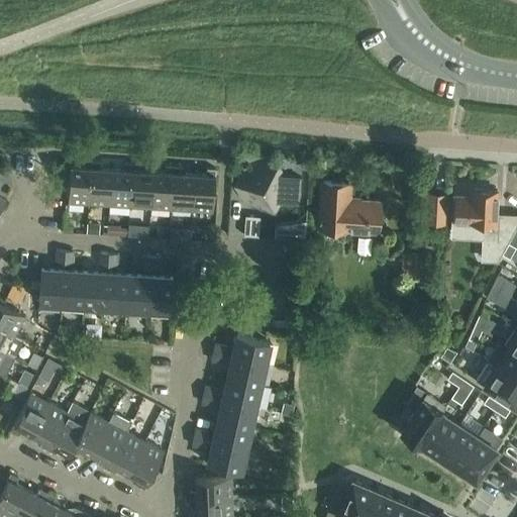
[(68,202),(89,203),(92,161),(83,160),(83,167),(70,166),(68,202)]
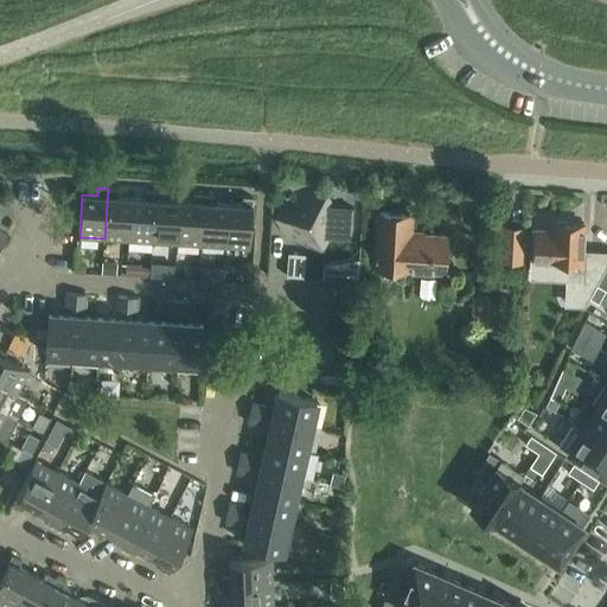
[(108,189),(104,238),(128,240),(132,197),(117,197),(117,189),(108,189)]
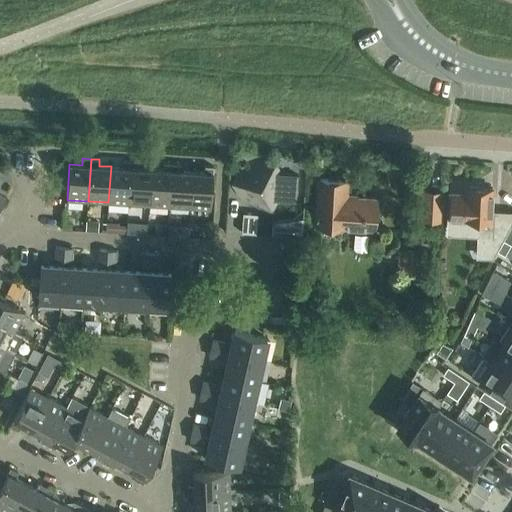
[(111,166),(108,202),(129,204),(132,161),(123,161),(122,167),(111,166)]
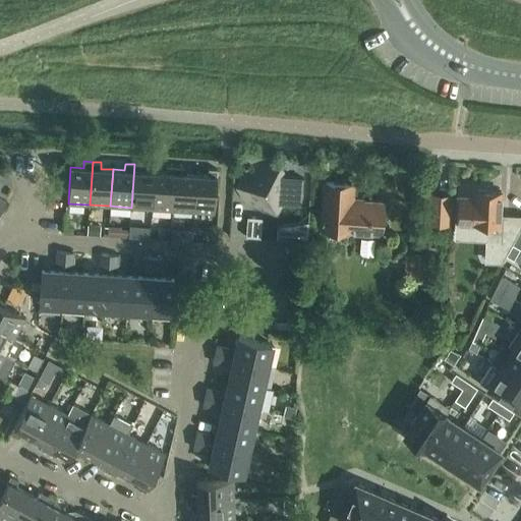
[(134,164),(131,208),(152,209),(155,172),(142,171),(142,165),(134,164)]
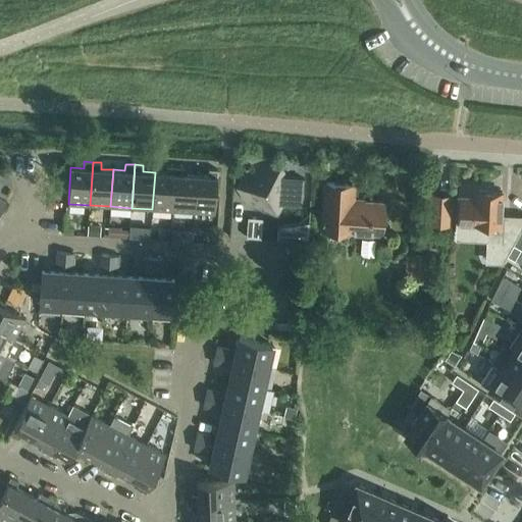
[(243,200),(243,201),(263,214),(277,208),(284,204),(301,207),(303,178),(285,177),(280,173),(273,168),(267,164),(245,175),(244,183),(243,200)]
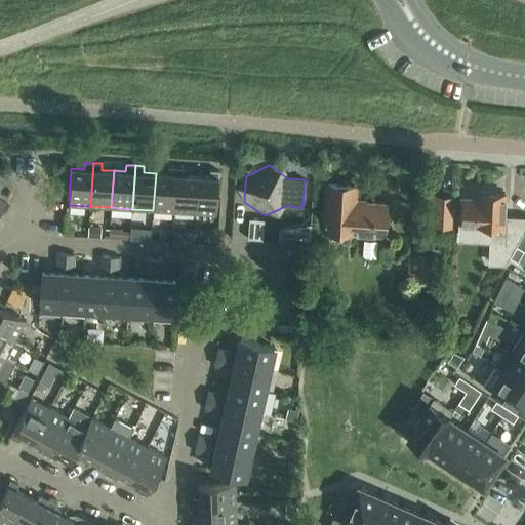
[(156,173),(153,210),(173,211),(176,168),(167,168),(167,174),(156,173)]
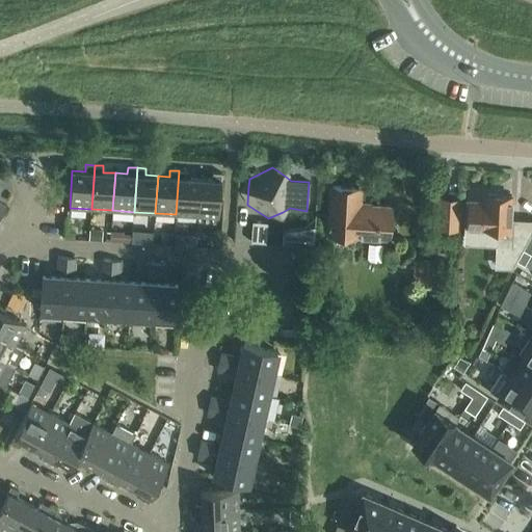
[(179,170),(176,214),(197,216),(200,179),(187,178),(188,171),(179,170)]
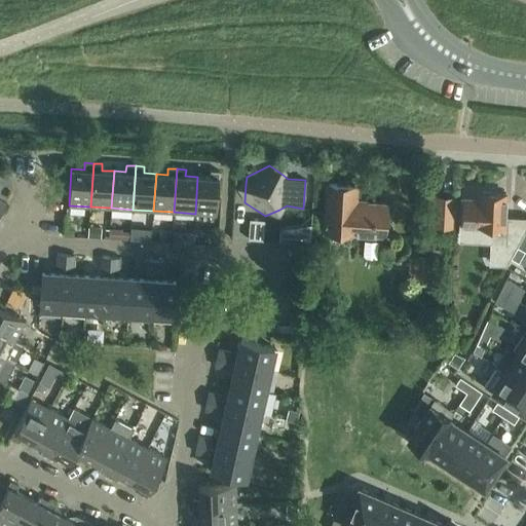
[(197,177),(195,214),(216,215),(219,172),(210,172),(209,178),(197,177)]
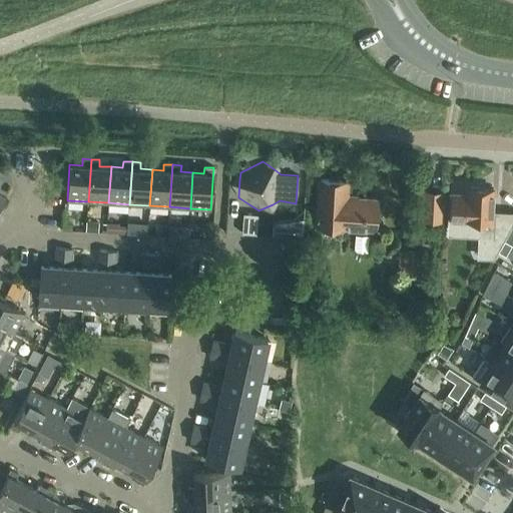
[(375,229),(377,200),(353,199),(346,198),(347,182),(321,180),(318,225),(375,229)]
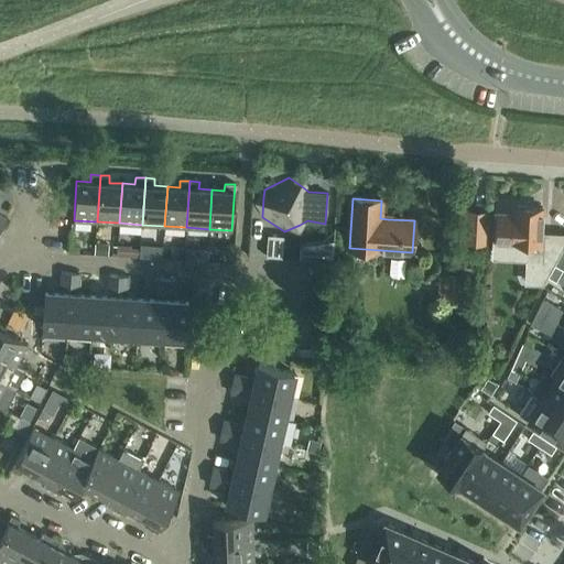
[(497,214),(495,243),(529,246),(528,261),(529,261),(528,282),(533,282),(545,261),(553,262),(555,236),(541,235),(542,208),(512,206),(512,215),(497,214)]
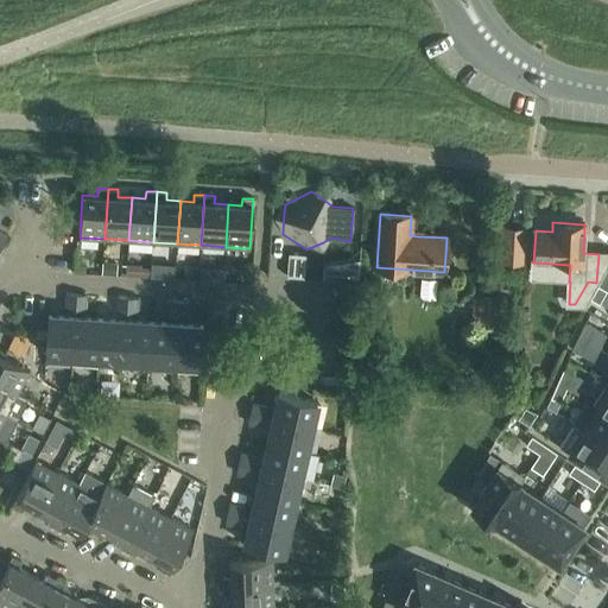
[(505,226),(502,263),(524,264),(525,227),(505,226)]
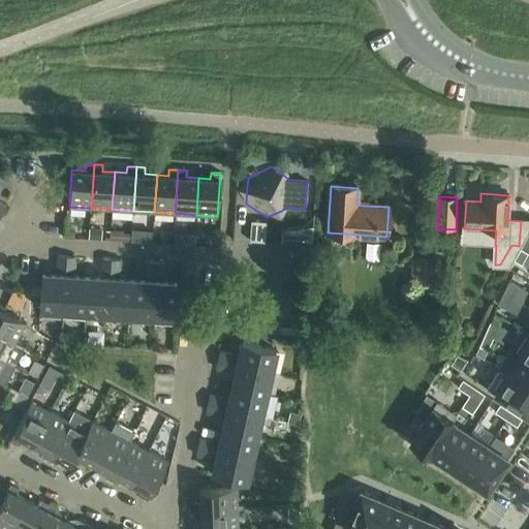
[(251,220),(249,241),(265,242),(266,221),(251,220)]
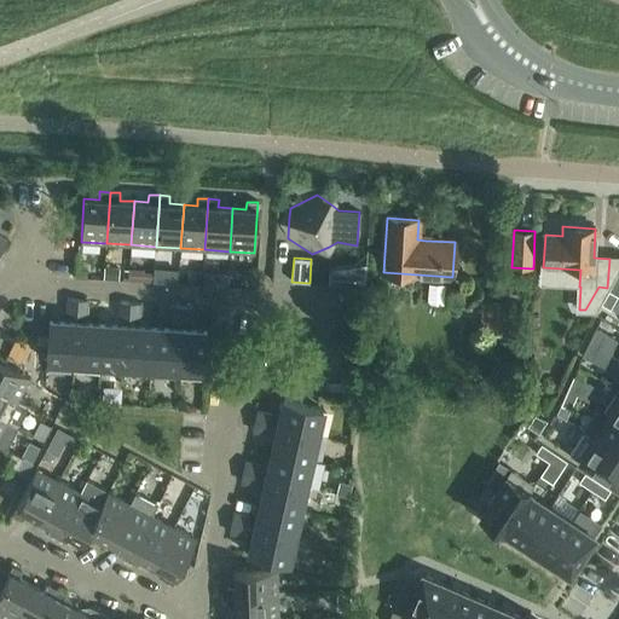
[(104,267),(104,279),(119,281),(120,268),(104,267)]
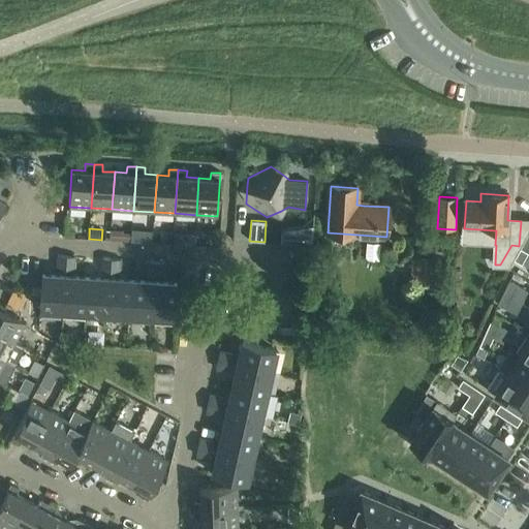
[(111,231),(110,240),(122,241),(123,232),(111,231)]
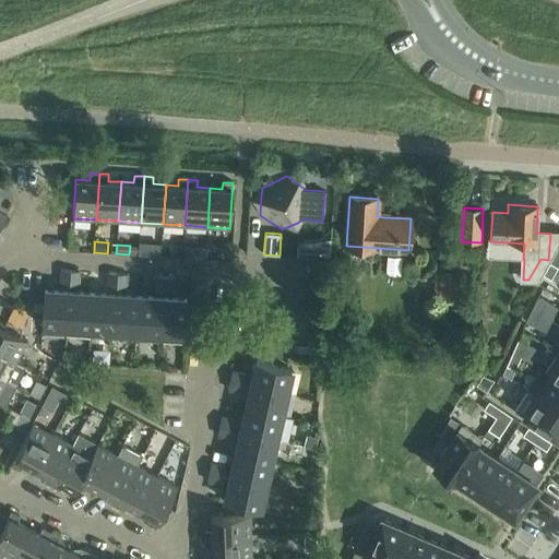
[(558,246),(549,263),(557,266),(558,268),(558,246)]
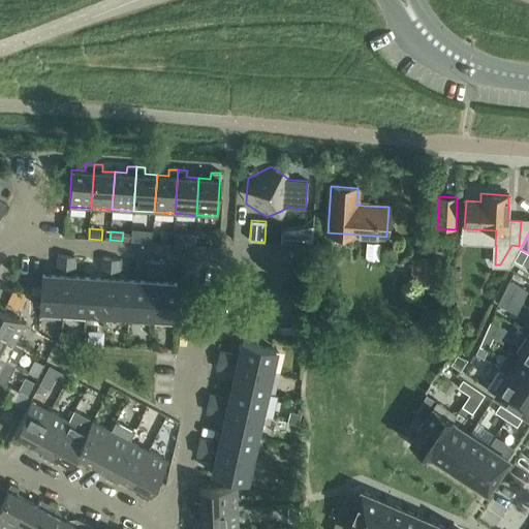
[(520,249),(514,260),(521,265),(527,252),(520,249)]
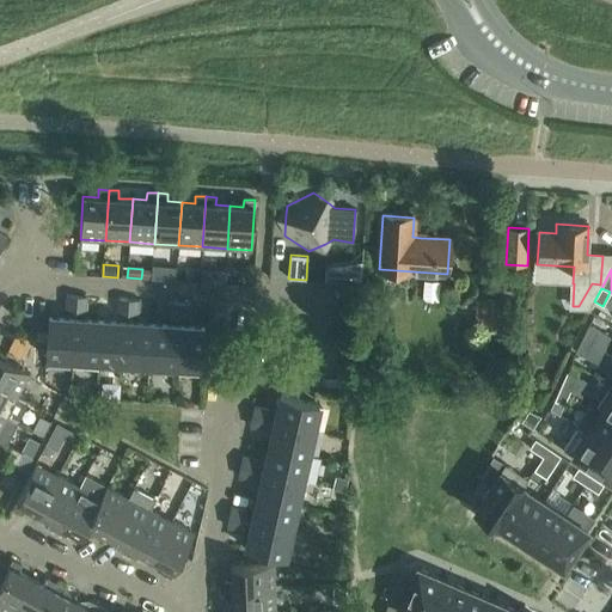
[(86,312),(86,299),(86,298),(67,297),(67,311),(86,312)]
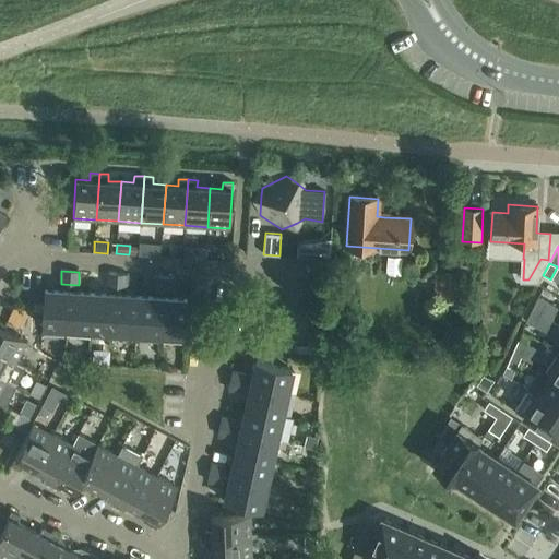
[(126,288),(126,275),(108,274),(108,287),(126,288)]
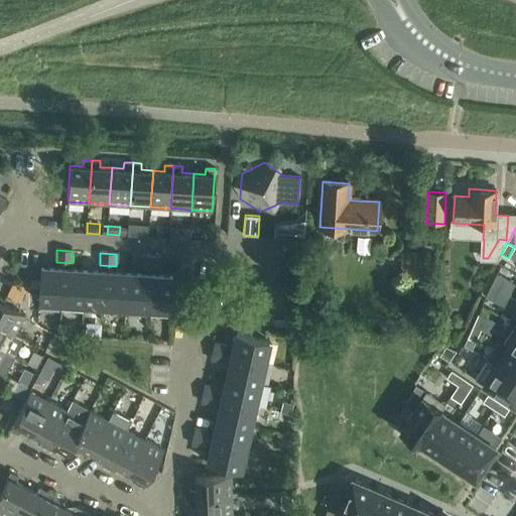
[(160,256),(144,255),(143,268),(159,269),(160,256)]
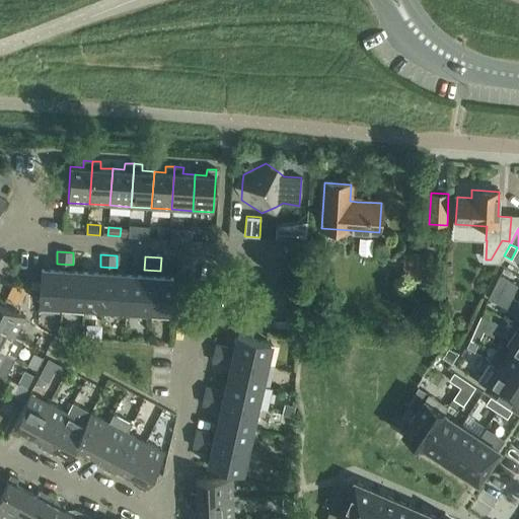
[(39,303),(60,305),(61,271),(42,270),(39,303)]
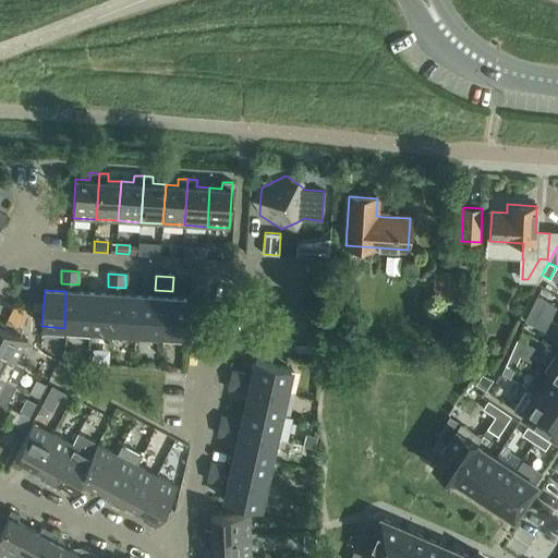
[(65,291),(64,328),(91,329),(92,293),(65,291)]
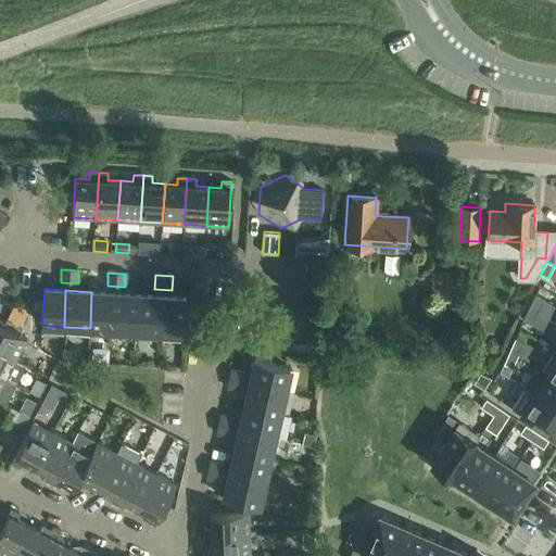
[(91,292),(90,328),(111,330),(114,293),(91,292)]
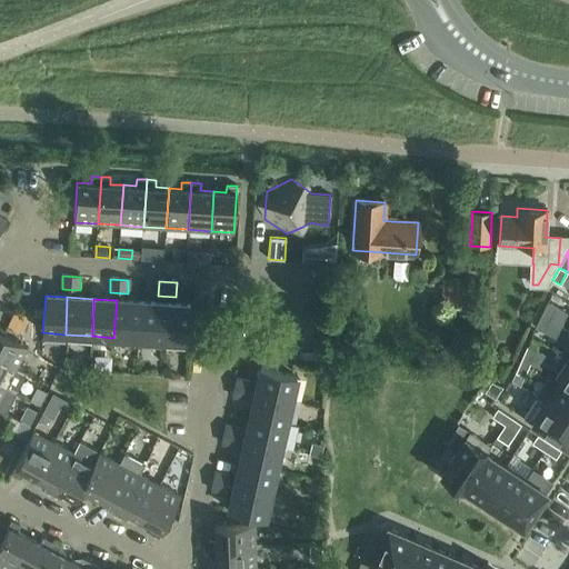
[(117,300),(113,338),(139,339),(140,302),(117,300)]
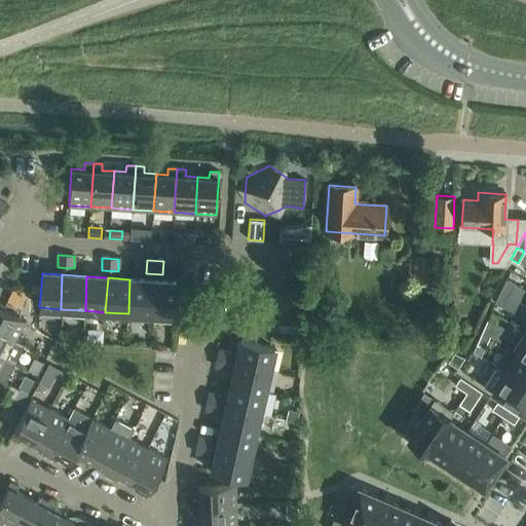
[(129,279),(128,313),(152,315),(153,280),(129,279)]
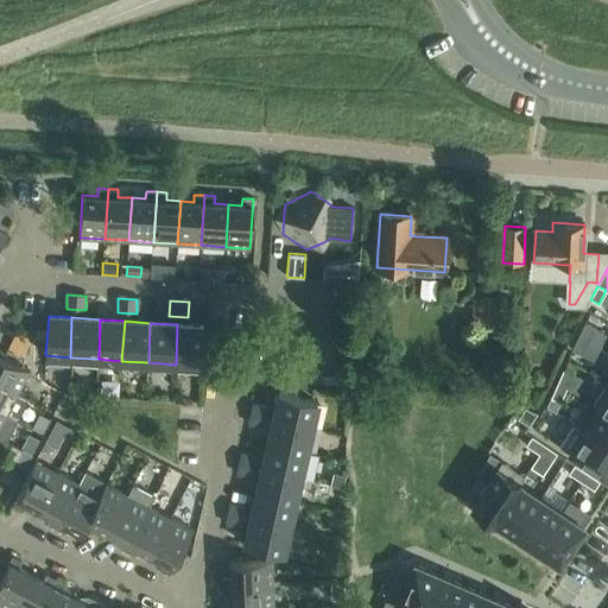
[(586,323),(578,336),(588,341),(594,328),(586,323)]
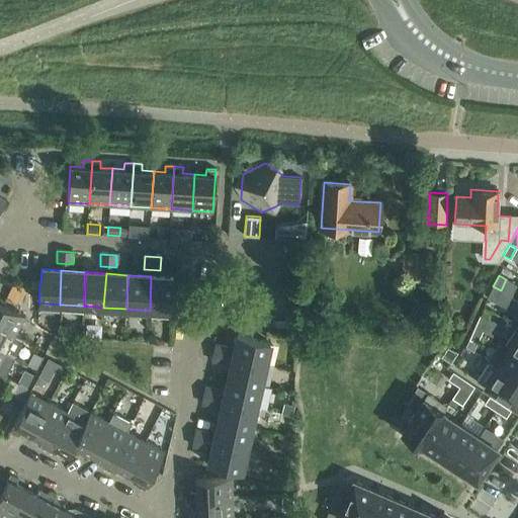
[(151,276),(150,311),(171,312),(173,277),(151,276)]
